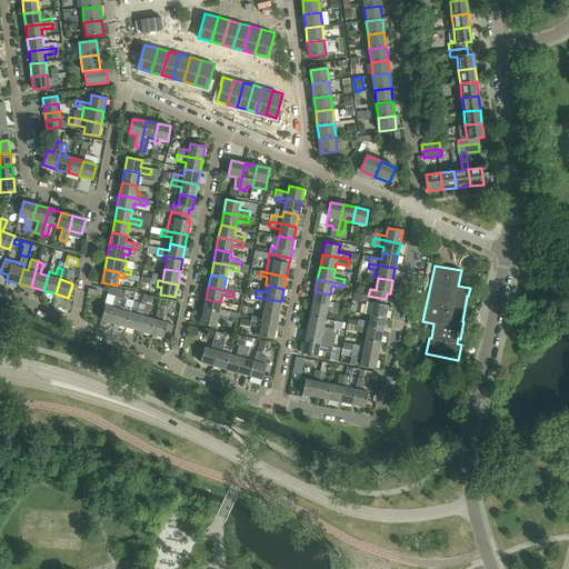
[(312,305),(338,309),(339,305),(328,302),(330,295),(315,291),(312,305)]
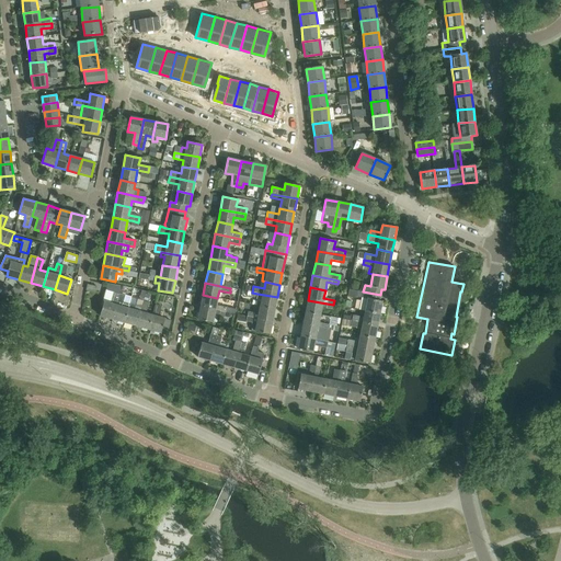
[(359,310),(365,311),(379,313),(382,301),(379,300),(380,295),(363,292),(362,298),(359,310)]
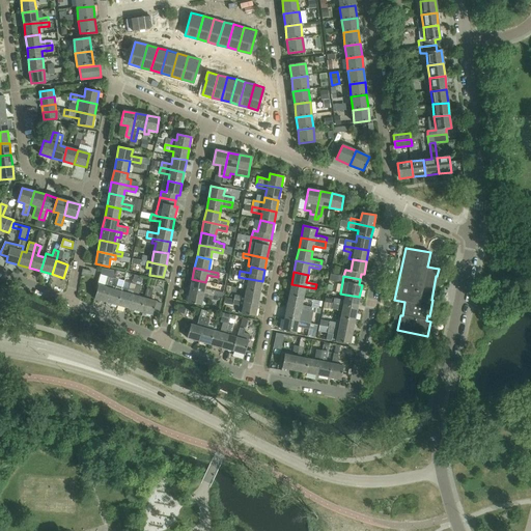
[(94,299),(106,302),(112,278),(108,277),(105,287),(99,285),(94,299)]
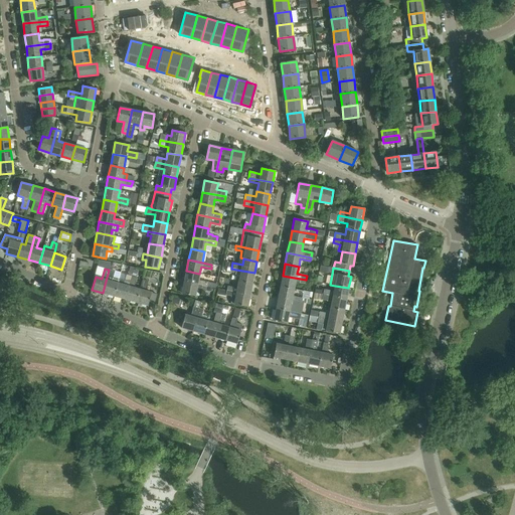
[(103,293),(114,296),(119,279),(114,278),(115,272),(109,270),(103,293)]
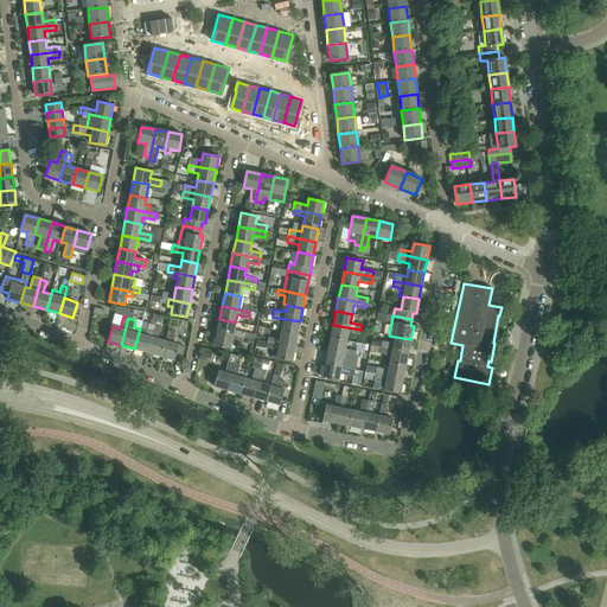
[(281,332),(298,336),(300,321),(279,318),(278,324),(282,324),(281,332)]
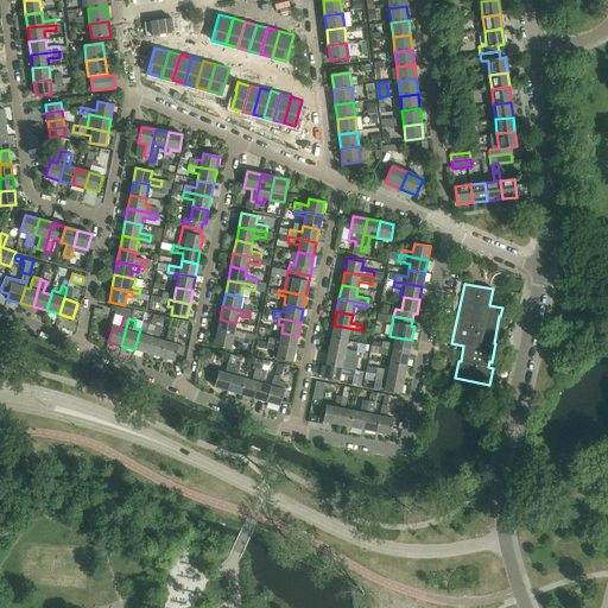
[(235,323),(220,320),(217,334),(238,337),(245,339),(246,333),(234,330),(235,323)]
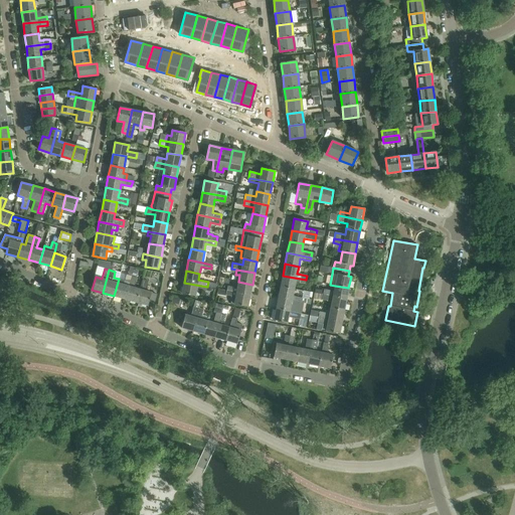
[(119,279),(114,296),(126,300),(132,277),(132,276),(127,275),(125,281),(119,279)]
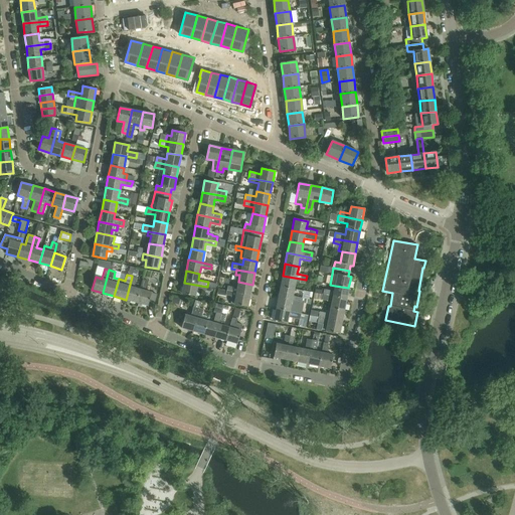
[(281,287),(294,290),(296,282),(305,284),(306,280),(283,276),(281,287)]
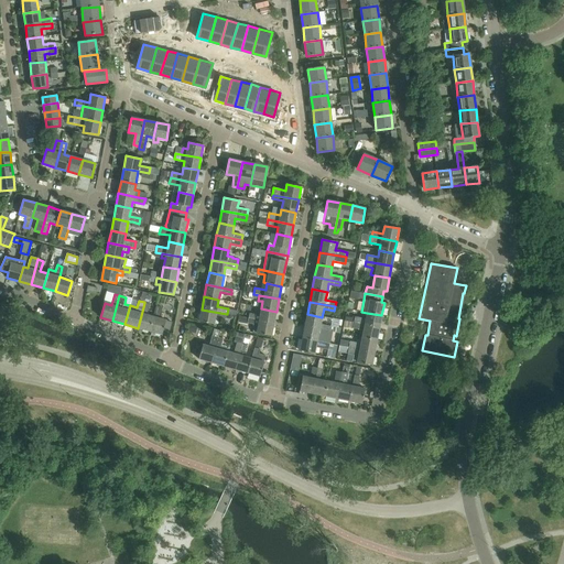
[(138,328),(149,332),(153,317),(147,315),(150,304),(144,303),(138,328)]
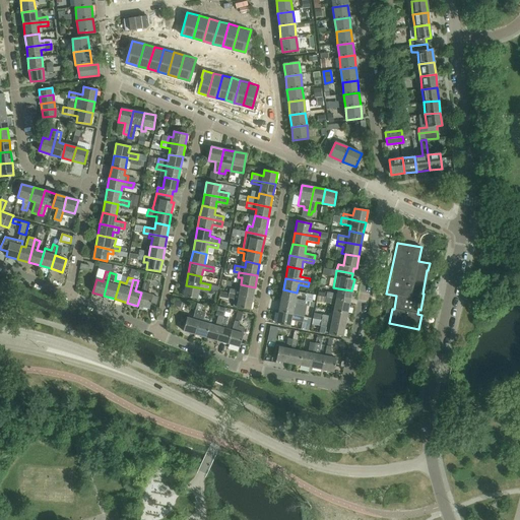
[(141,293),(137,306),(149,309),(152,296),(147,294),(149,283),(144,282),(141,293)]
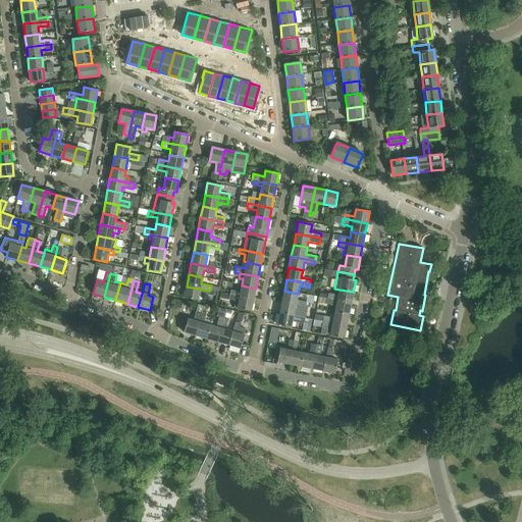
[(242,285),(240,297),(253,299),(256,289),(242,285)]
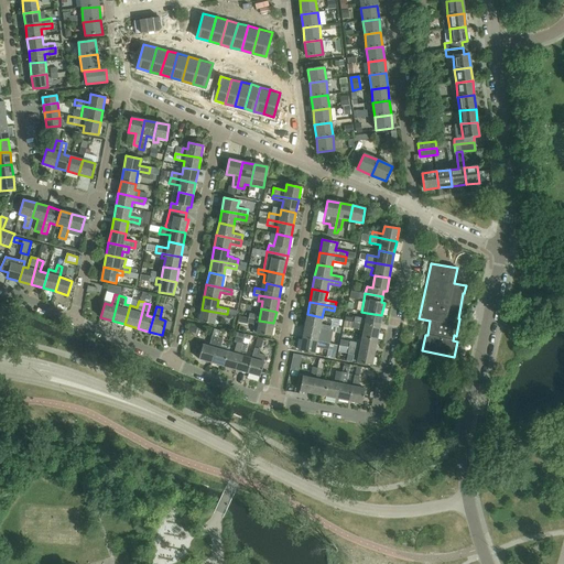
[(220,313),(202,310),(198,322),(214,325),(215,317),(219,318),(220,313)]
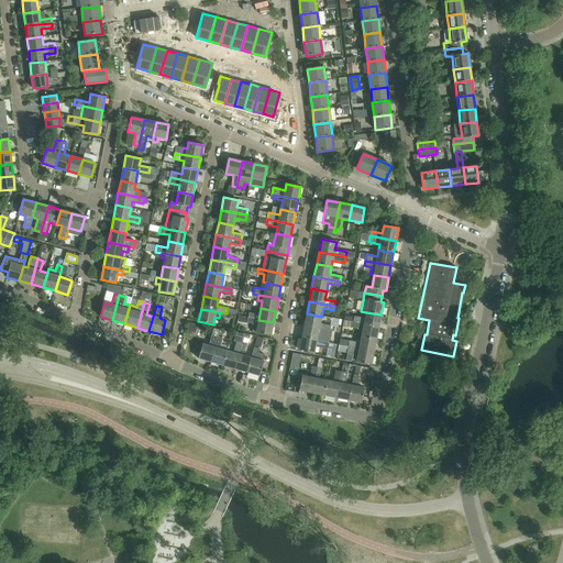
[(354,316),(353,322),(378,328),(381,315),(366,312),(365,318),(354,316)]
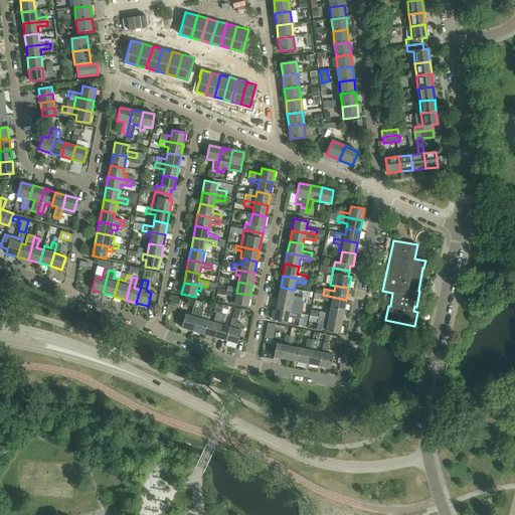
[(281,287),(278,298),(302,303),(302,298),(293,296),(294,290),(281,287)]
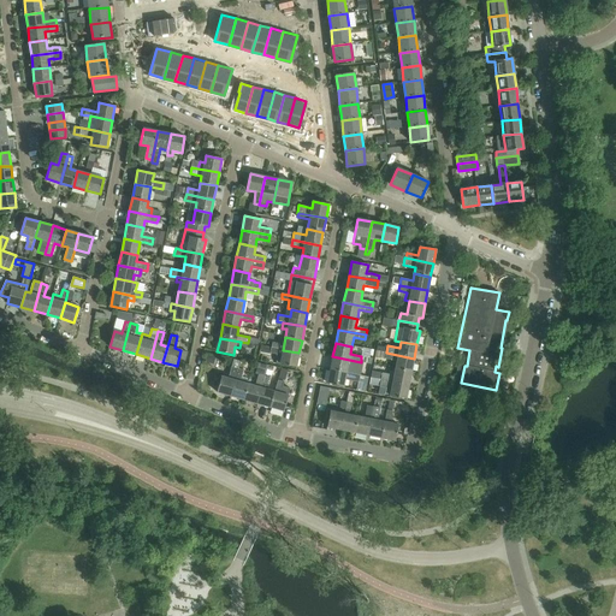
[(298,353),(283,350),(271,348),(271,353),(277,354),(277,363),(296,367),(298,353)]
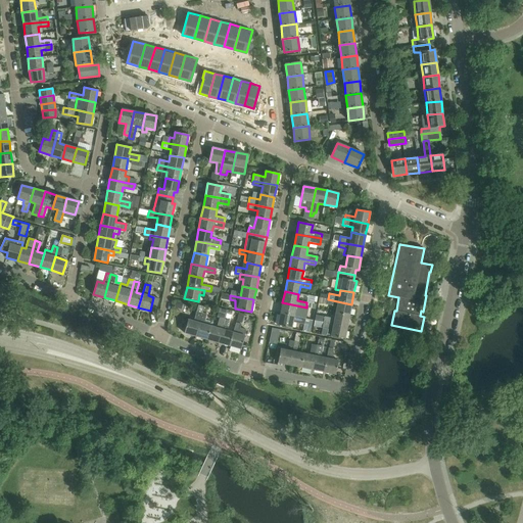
[(337,306),(335,313),(349,316),(351,304),(328,299),(327,304),(337,306)]
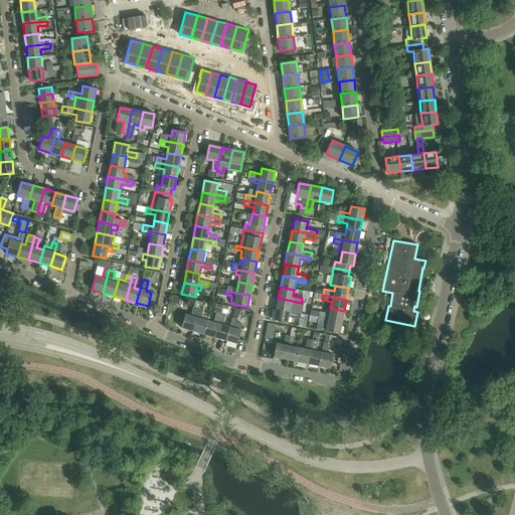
[(276,309),(290,312),(291,305),(301,307),(302,303),(278,298),(276,309)]
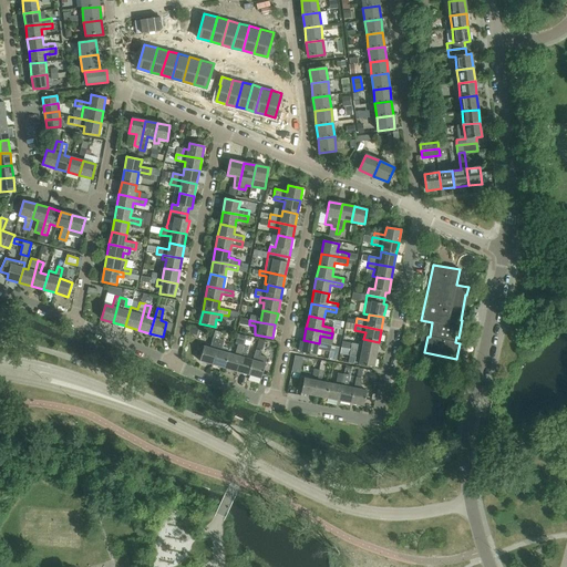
[(210,349),(204,347),(199,361),(212,364),(219,339),(222,333),(215,331),(210,349)]
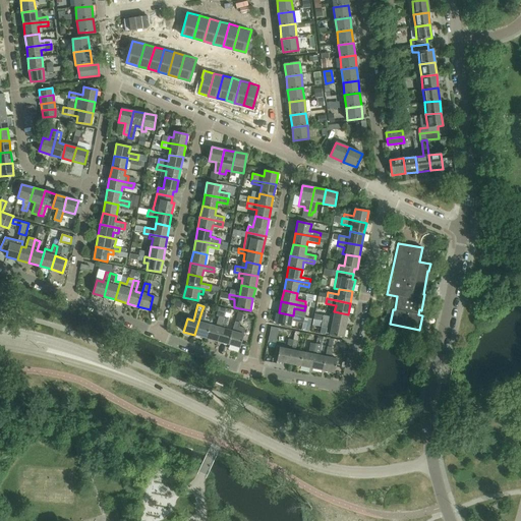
[(201,311),(194,335),(206,338),(210,325),(211,322),(204,320),(206,312),(201,311)]
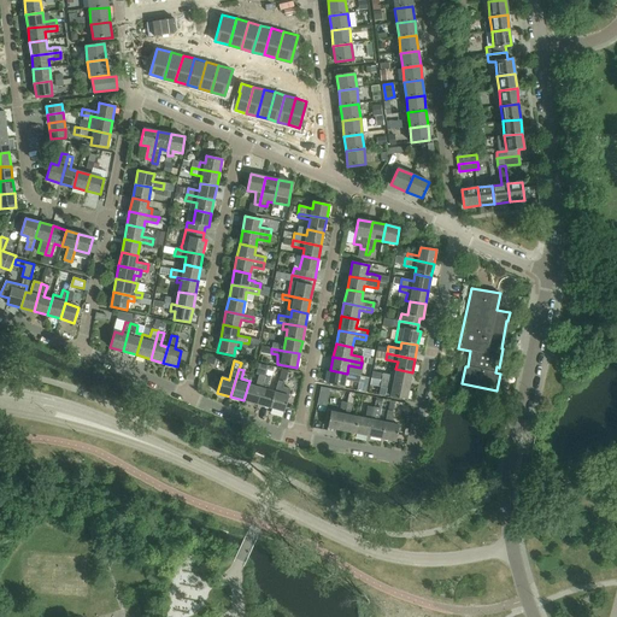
[(381,380),(409,386),(412,372),(395,369),(394,376),(382,374),(381,380)]
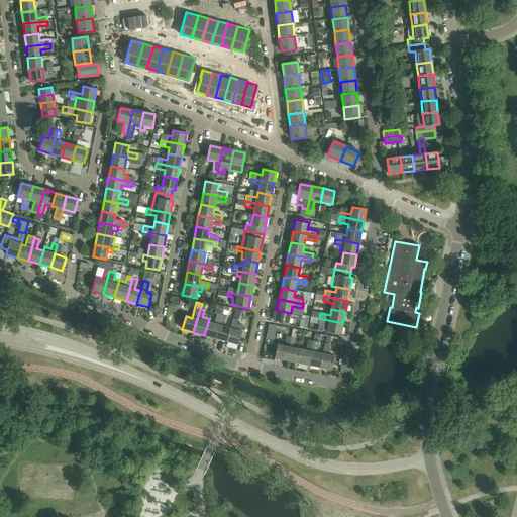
[(291,313),(277,310),(275,322),(288,324),(290,318),(301,320),(302,315),(291,313)]
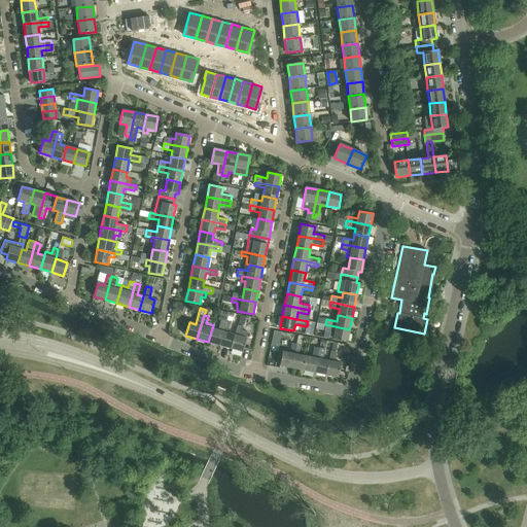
[(208,342),(219,345),(226,321),(221,320),(218,330),(212,328),(208,342)]
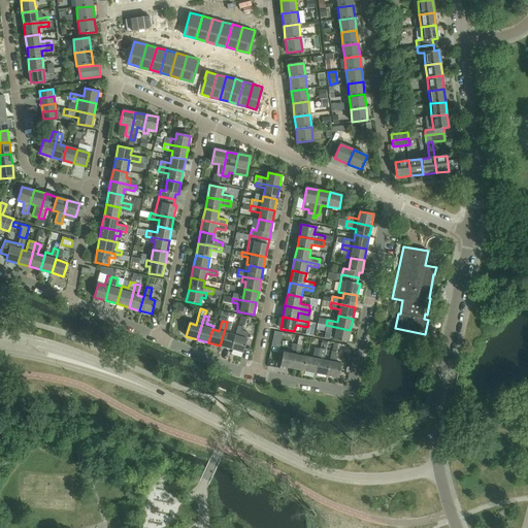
[(220,345),(231,349),(235,335),(229,334),(230,330),(232,324),(227,322),(220,345)]
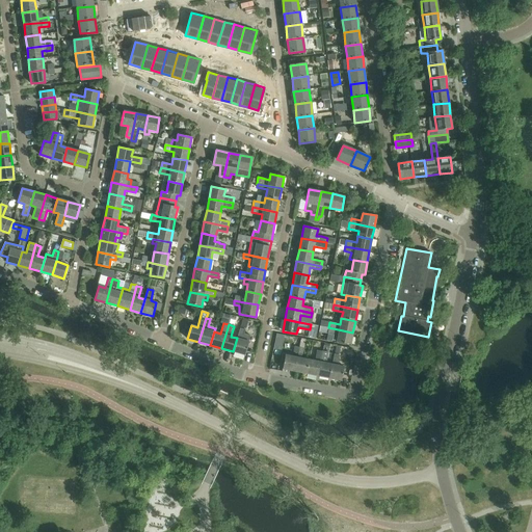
[(352,333),(328,327),(327,334),(338,336),(337,342),(350,344),(352,333)]
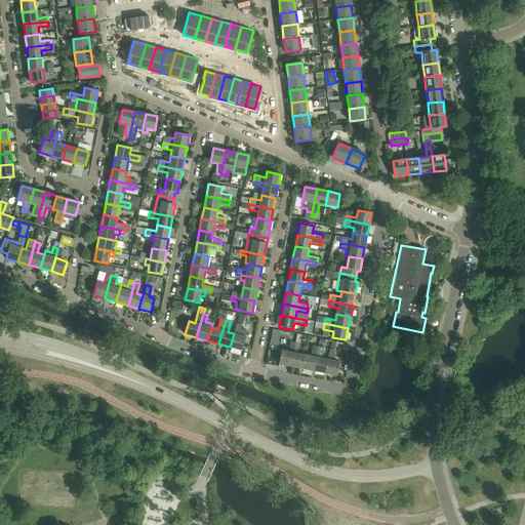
[(242,325),(237,324),(234,334),(234,333),(230,347),(242,351),(246,337),(247,331),(241,329),(242,325)]
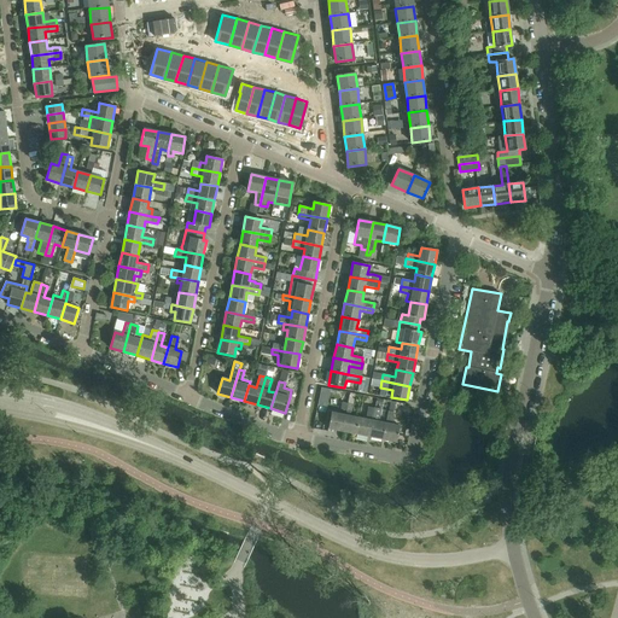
[(355,435),(369,437),(374,408),(368,407),(366,419),(359,418),(355,435)]
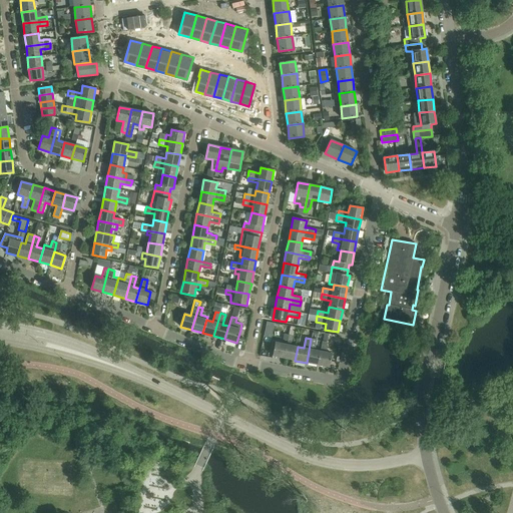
[(311,339),(307,363),(318,365),(321,352),(315,351),(317,340),(311,339)]
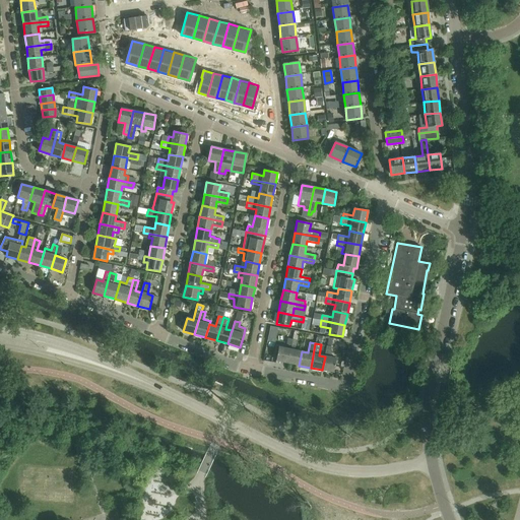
[(327,345),(325,356),(322,370),(333,372),(336,359),(330,358),(331,350),(330,350),(331,346),(327,345)]
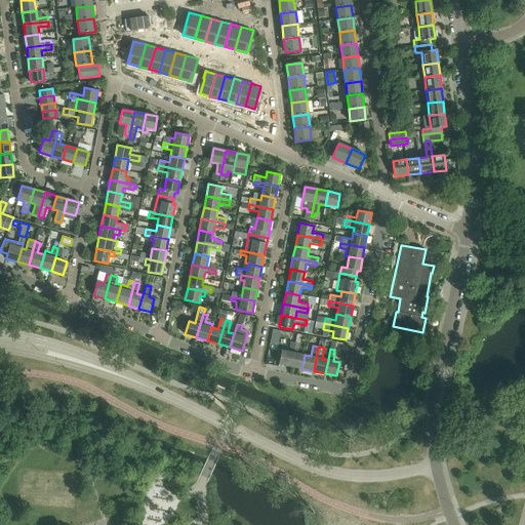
[(279,364),(290,366),(293,353),(281,351),(279,364)]
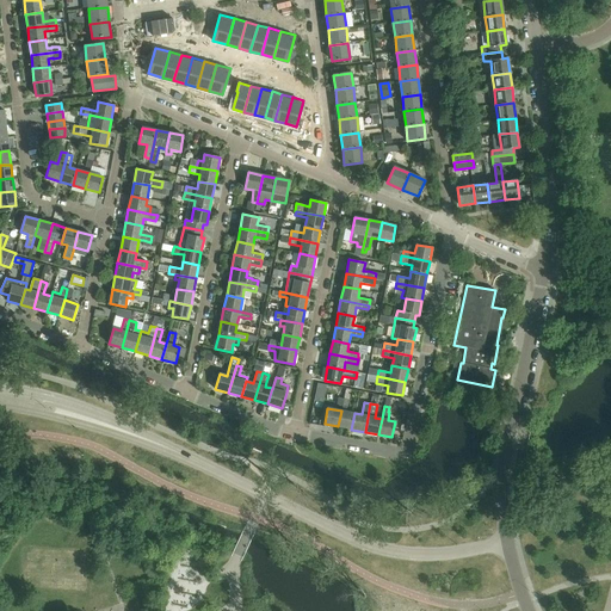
[(341,411),(338,426),(351,430),(355,413),(341,411)]
